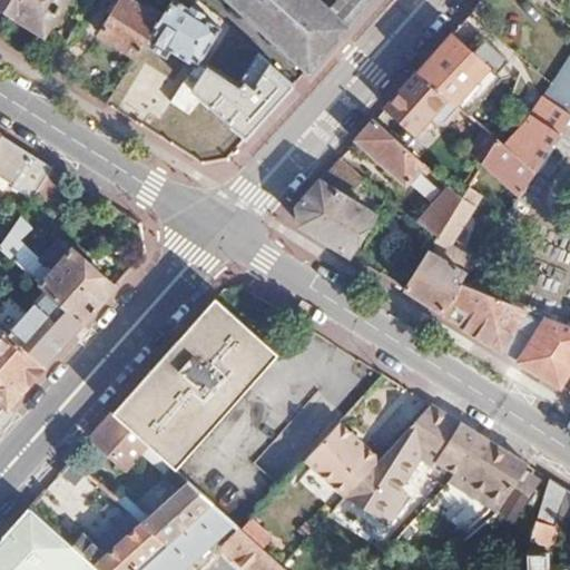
[(0,0),(0,5),(43,33),(65,0),(0,0)]
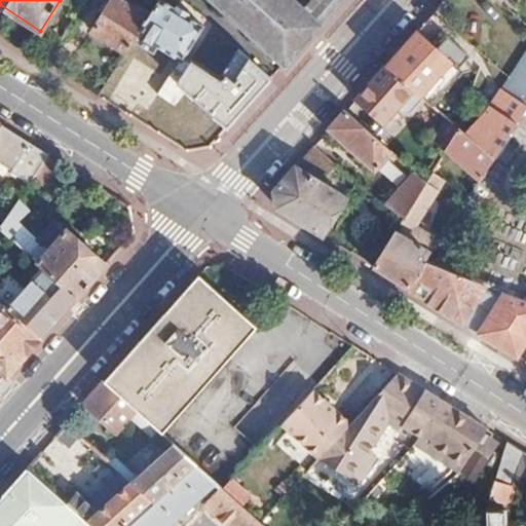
[(148,17),(120,0),(110,0),(90,30),(124,52),(132,42),(148,17)]
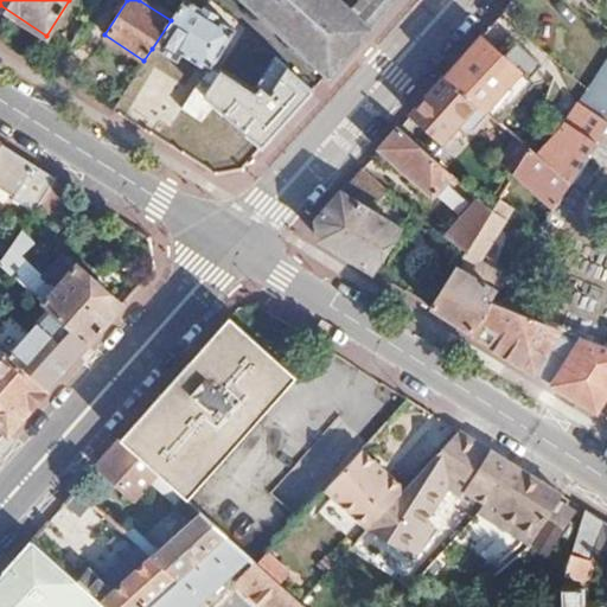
[(184,0),(171,20),(152,49),(174,63),(179,55),(206,72),(231,31),(217,23),(219,19),(203,8),(200,12),(184,0)]
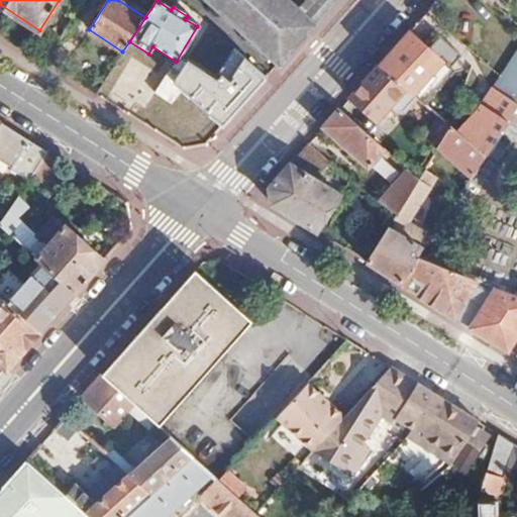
[(209,0),(281,62),(314,25),(285,0),(209,0)]
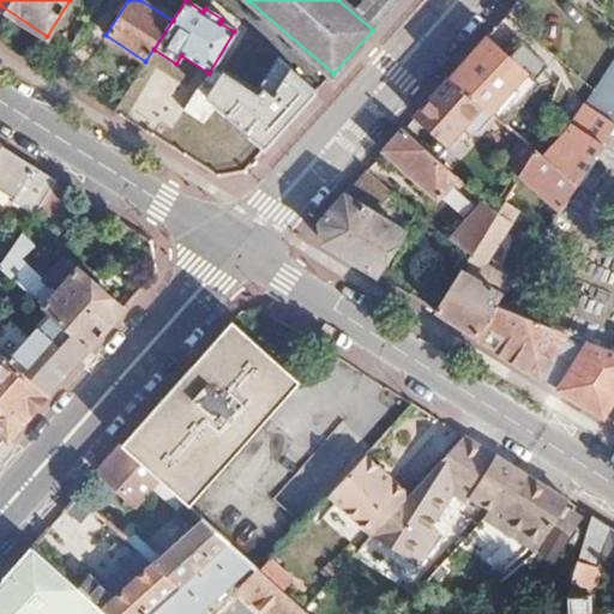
[(511,55),(487,35),(450,76),(482,103),(493,112),(540,58),(522,42),(511,55)]
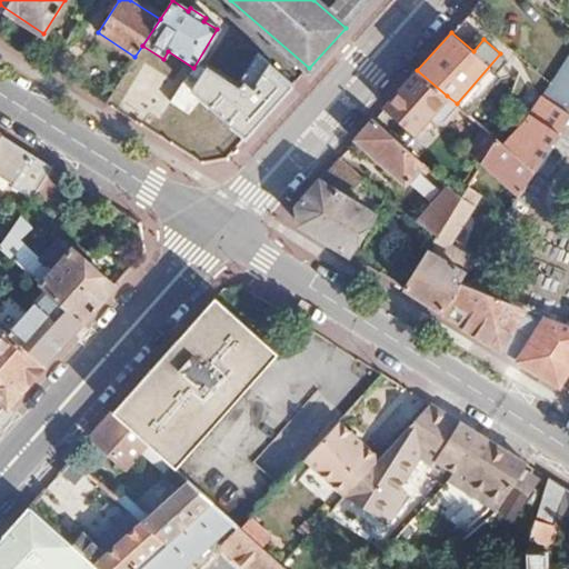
[(568,57),(546,91),(553,97),(517,153),(537,169),(568,120),(568,57)]
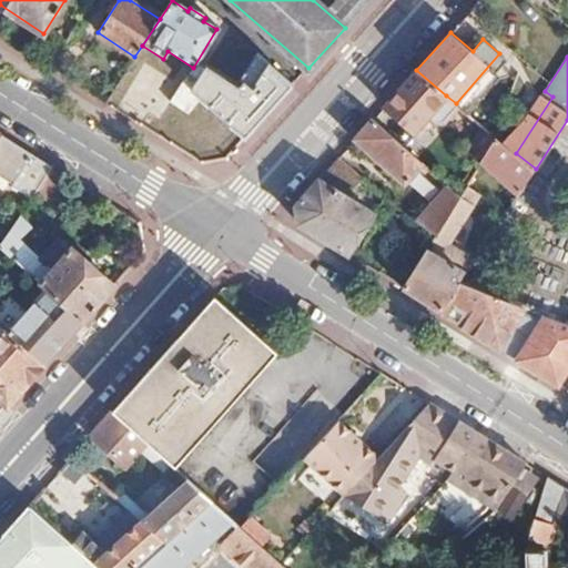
[(266,61),(230,102),(257,125),(294,84),(266,61)]
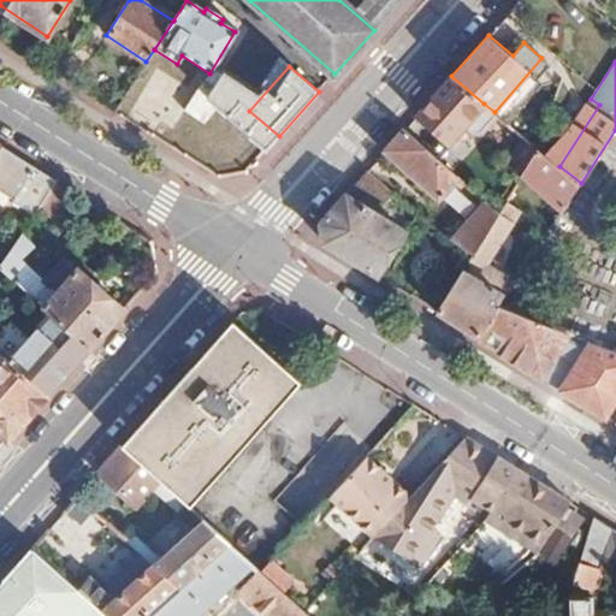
[(484,104),(451,76),(416,114),(450,144),(481,107),(484,104)]
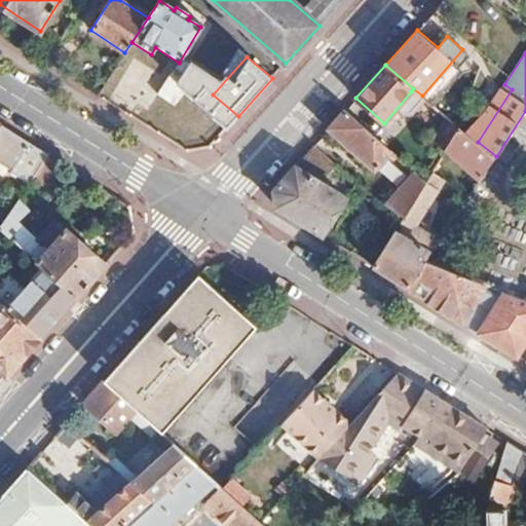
[(345,110),(330,127),(377,164),(382,158),(391,147),(345,110)]
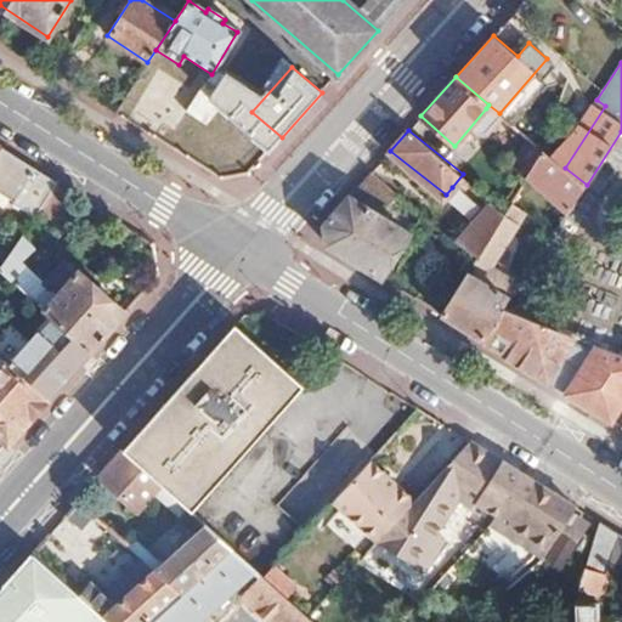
[(546,151),(530,137),(512,165),(516,169),(527,179),(529,177),(546,151)]
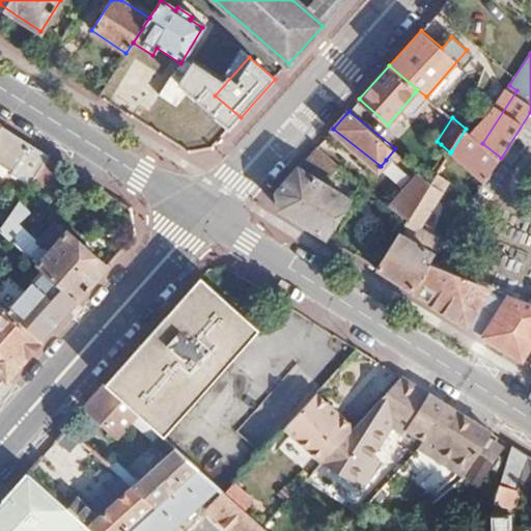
[(0,159),(12,168),(9,174),(28,186),(32,179),(49,156),(0,124),(0,159)]
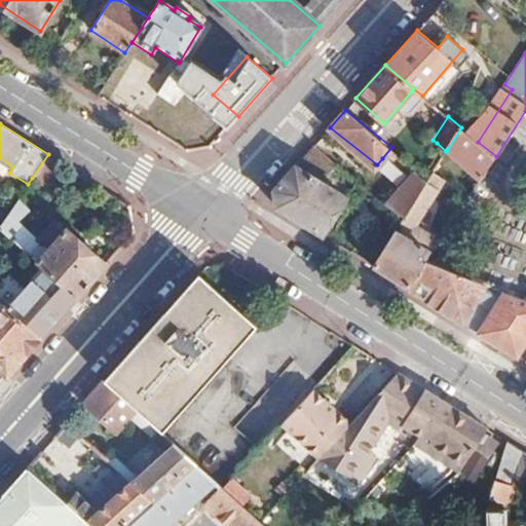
[(461,127),(447,150),(477,173),(482,178),(496,156),(478,142),(461,127)]
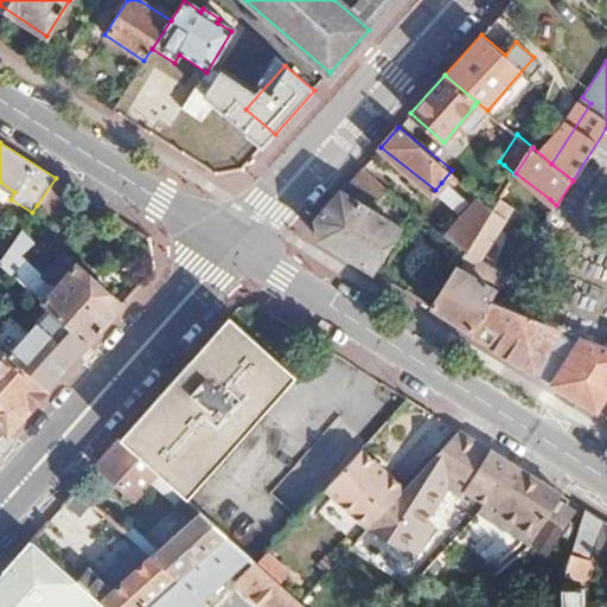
[(388,187),(364,166),(318,217),(320,236),(374,269),(400,228),(372,209),(388,187)]
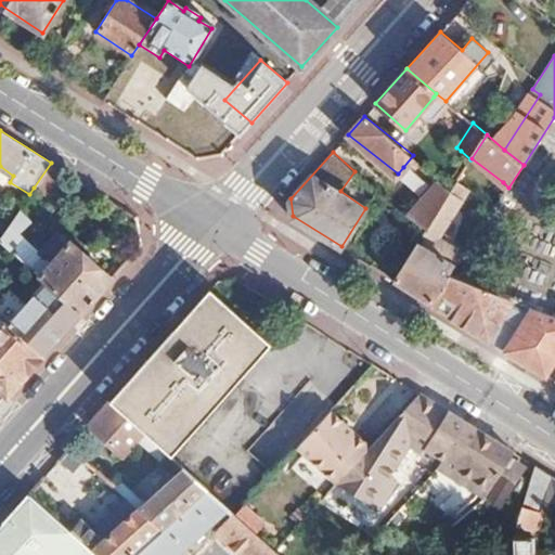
[(413,155),(403,167),(436,182),(440,177),(413,155)]
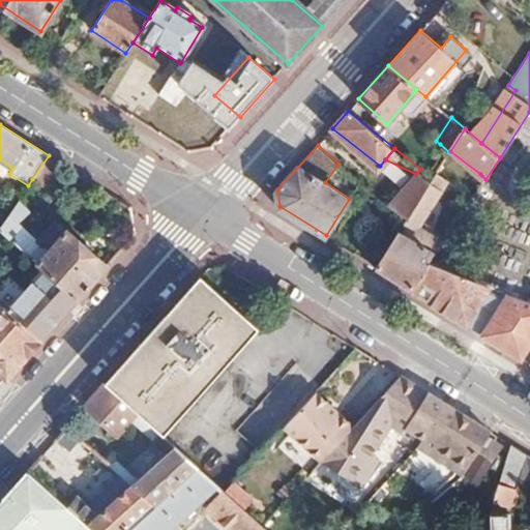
[(63,165),(49,155),(32,179),(48,188),(63,165)]
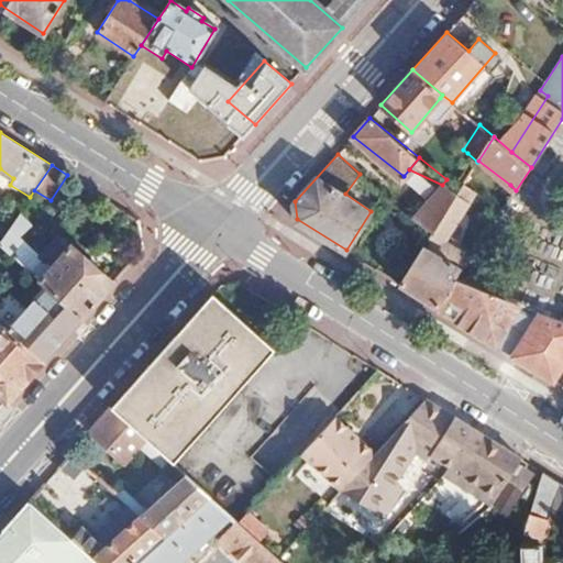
[(446,179),(442,185),(416,211),(440,220),(454,197),(459,189),(446,179)]
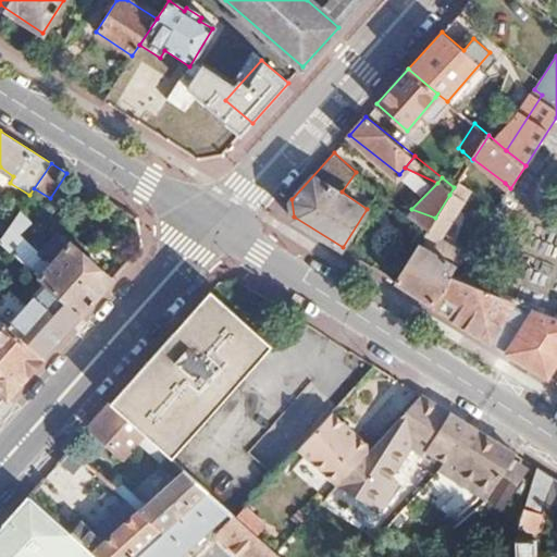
[(449,195),(435,218),(420,240),(432,248),(461,202),(449,195)]
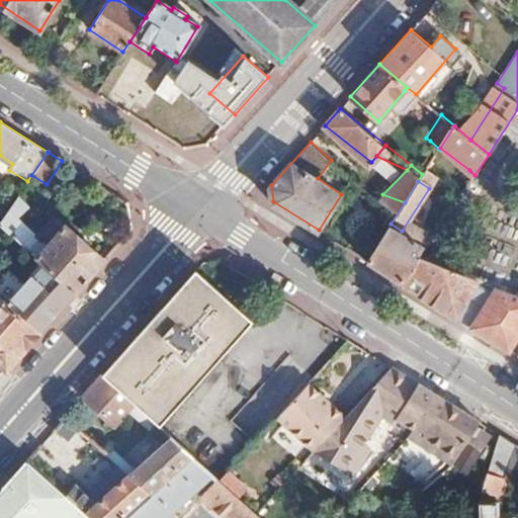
[(28,203),(18,195),(0,223),(0,225),(8,232),(19,217),(28,203)]
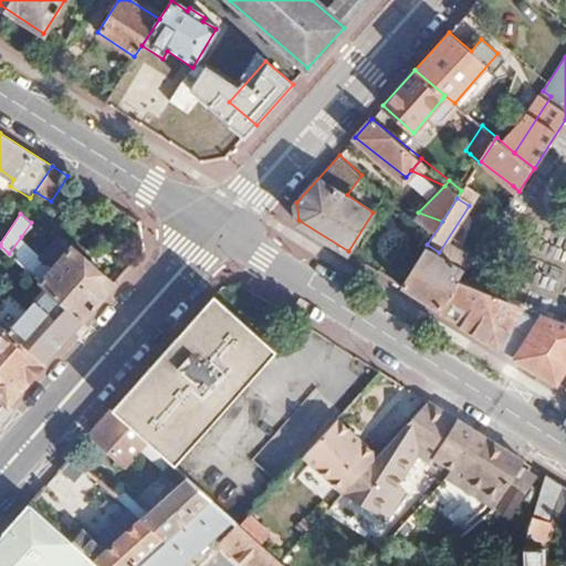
[(21,237),(9,253),(46,287),(82,318),(116,281),(73,243),(72,245),(56,231),(39,250),(21,237)]
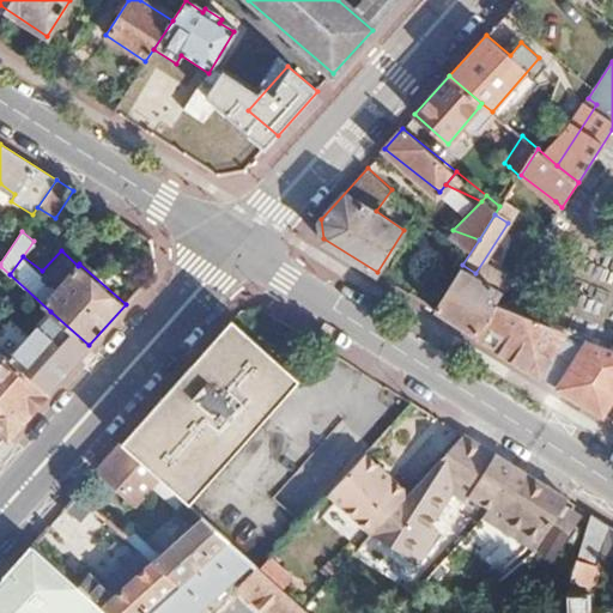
[(504,295),(461,267),(436,309),(477,334),(498,302),(504,295)]
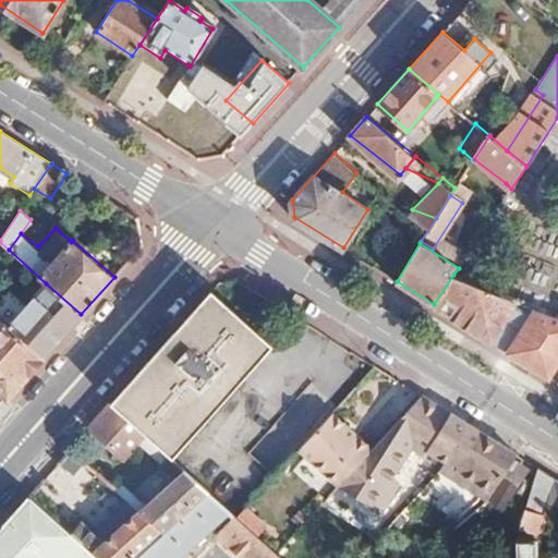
[(557,316),(453,275),(434,304),(547,376),(557,359),(557,316)]
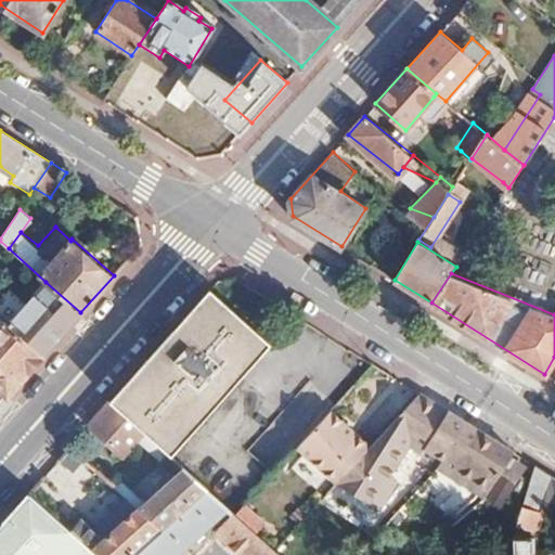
[(28,301),(10,286),(0,297),(0,317),(43,355),(80,312),(46,282),(28,301)]
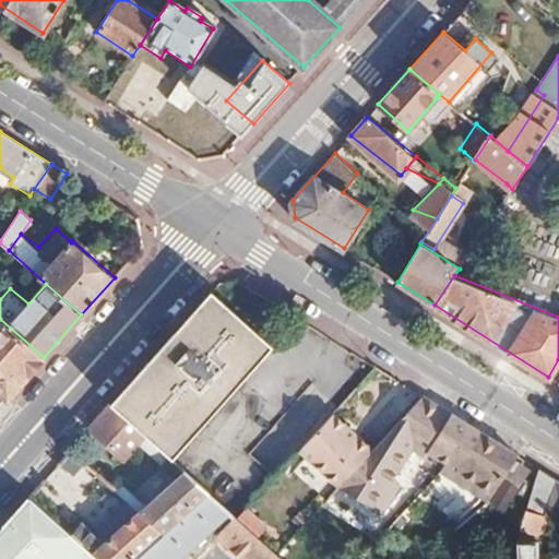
[(272,347),(213,292),(111,405),(146,437),(171,459),(272,347)]
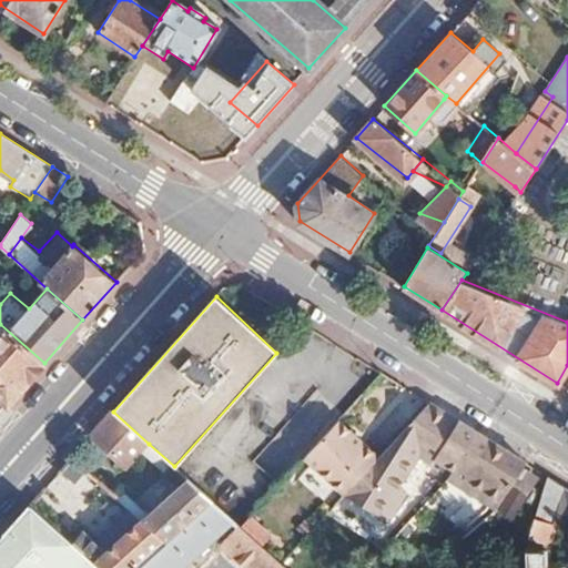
[(0,398),(7,405),(44,363),(0,324),(0,398)]
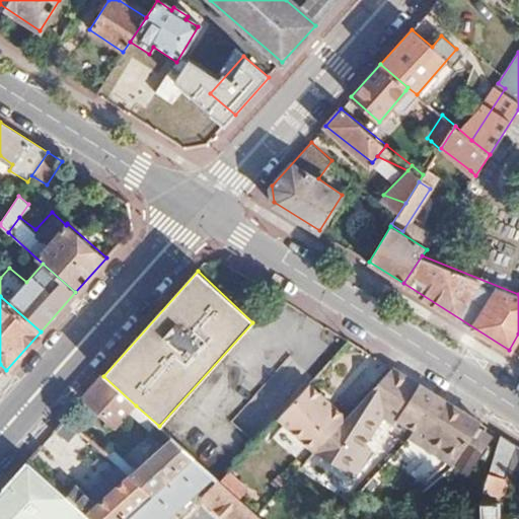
[(394,424),(397,421),(414,431),(429,440),(424,447),(454,465),(480,423),(391,367),(363,398),(382,412),(380,415),(394,424)]
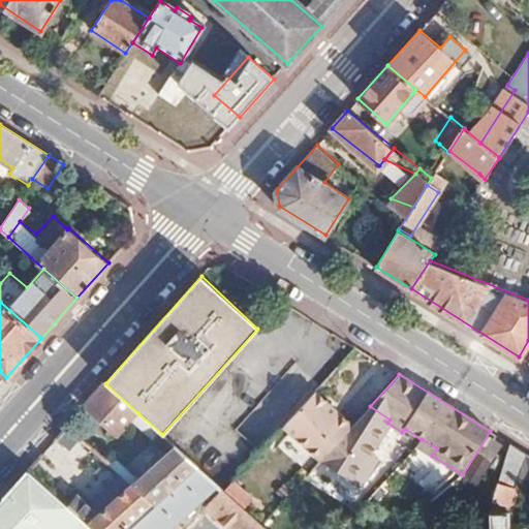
[(105,383),(86,406),(119,436),(138,413),(105,383)]
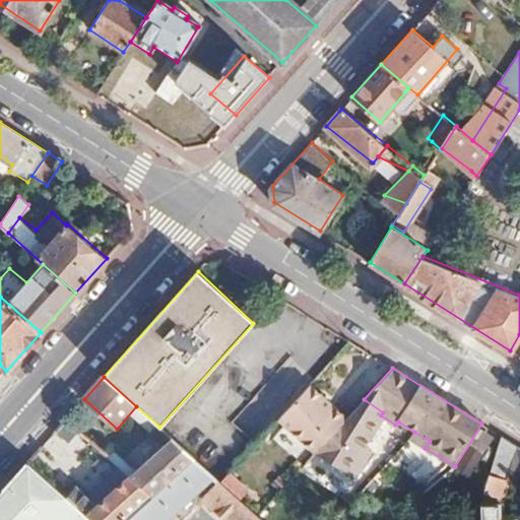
[(333,407),(312,387),(270,431),(283,443),(297,429),(300,432),(309,423),(315,428),(333,407)]
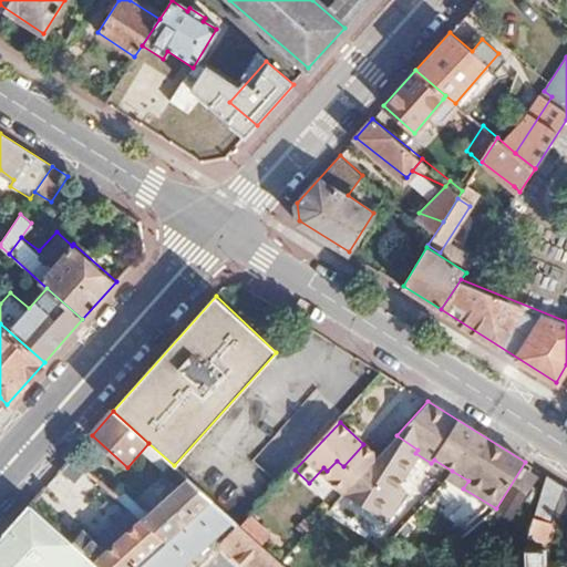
[(88,493),(98,480),(73,461),(63,474),(88,493)]
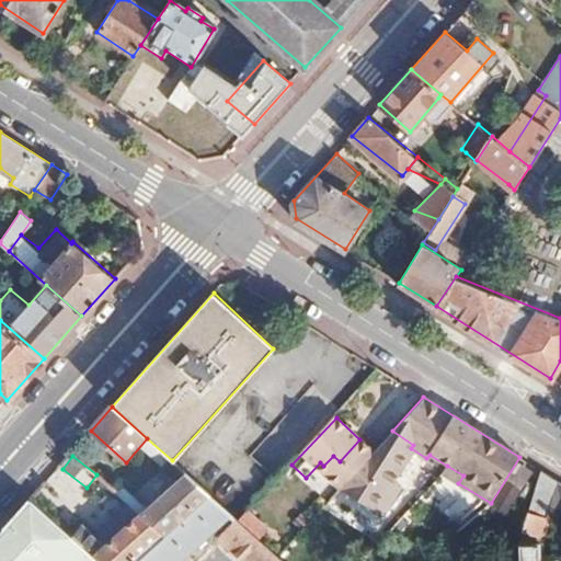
[(534,471),(519,462),(492,505),(507,515),(534,471)]
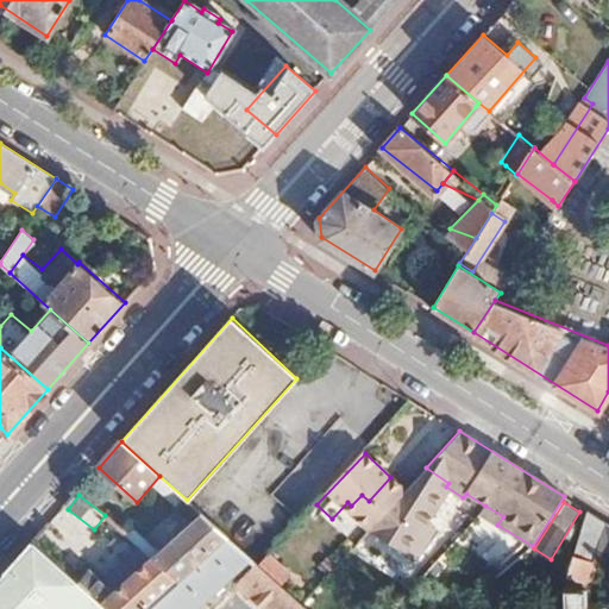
[(485,506),(479,514),(497,525),(503,516),(485,506)]
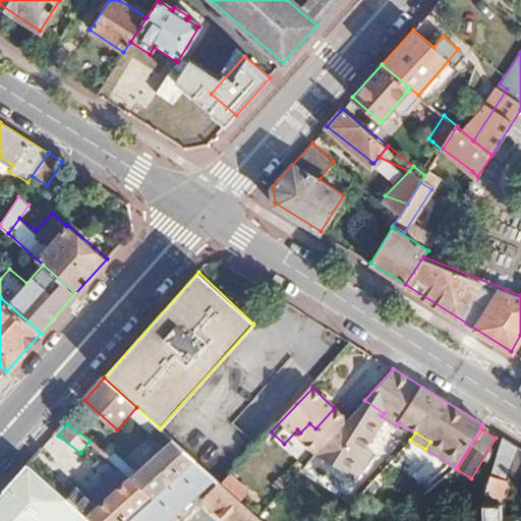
[(194,459),(170,437),(134,471),(113,454),(109,459),(128,476),(153,498),(194,459)]
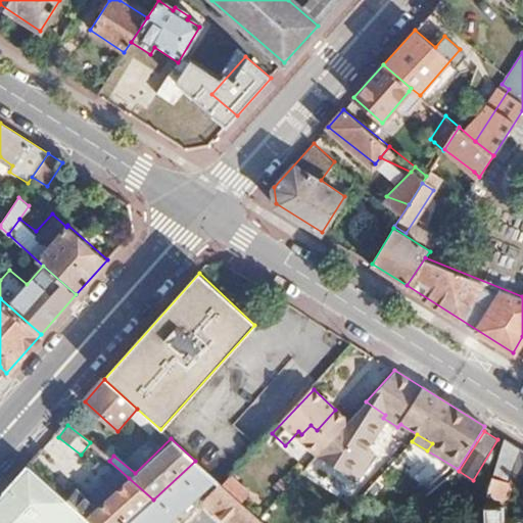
[(522,449),(504,438),(490,492),(508,503),(519,486),(522,488),(522,449)]
